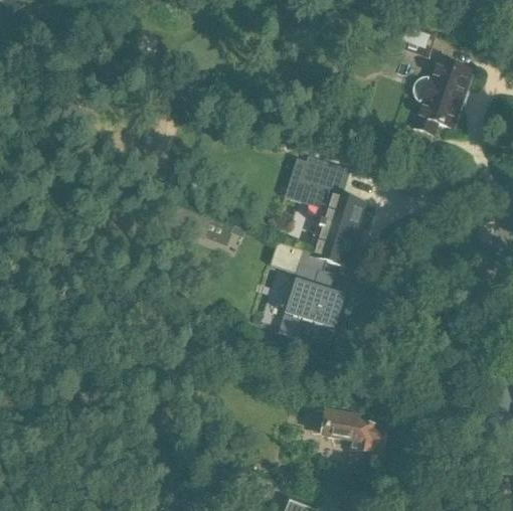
[(403,19),(394,45),(429,56),(438,31),(403,19)]
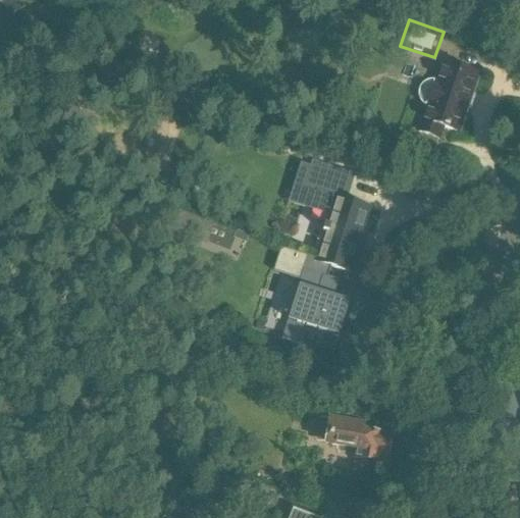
[(416,127),(438,136),(443,123),(459,128),(478,71),(444,59),(436,81),(433,80),(431,80),(429,81),(427,81),(426,83),(424,84),(423,85),(422,87),(421,89),(421,92),(421,94),(422,96),(423,98),(424,99),(425,101),(416,127)]
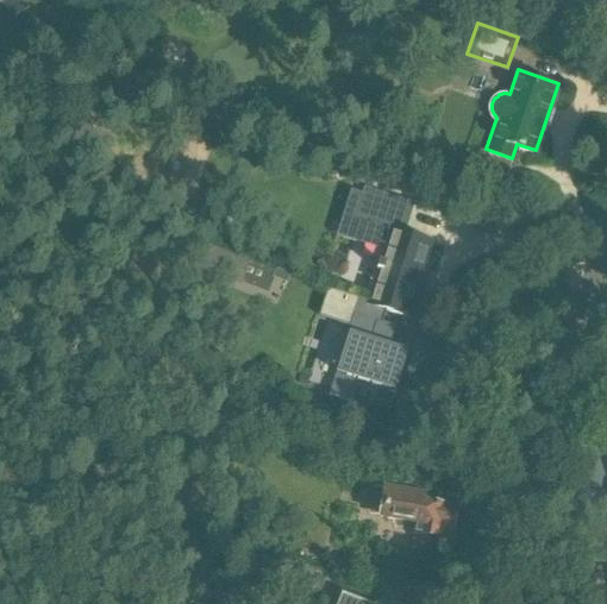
[(380,182),(418,193),(421,180),(383,168),(380,182)]
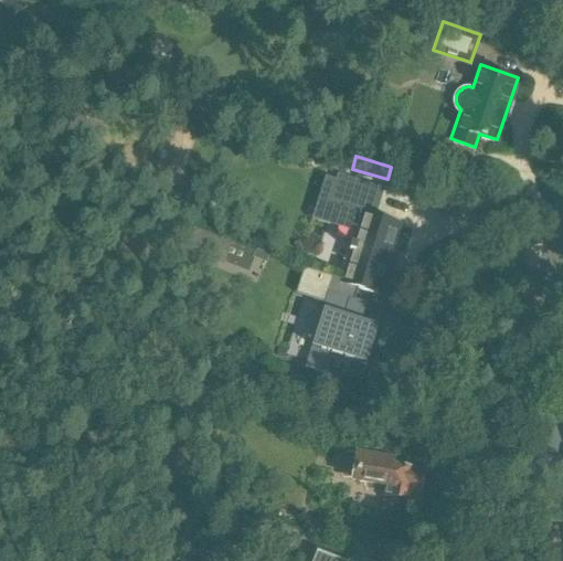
[(330,201),(343,205),(338,223),(358,229),(342,278),(342,279),(358,284),(358,285),(379,292),(401,222),(371,213),(380,186),(339,172),(330,201)]
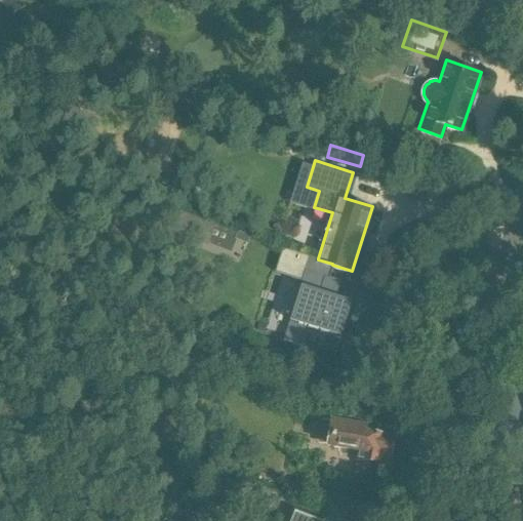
[(215,223),(185,212),(177,232),(209,243),(215,223)]
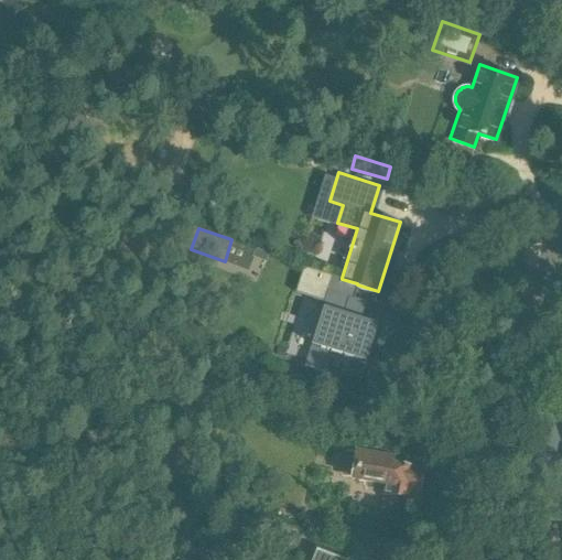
[(342,279),(342,278),(303,266),(295,290),(325,300),(305,363),(324,368),(331,350),(365,361),(377,323),(357,316),(359,311),(350,308),(357,284),(357,283),(342,279)]
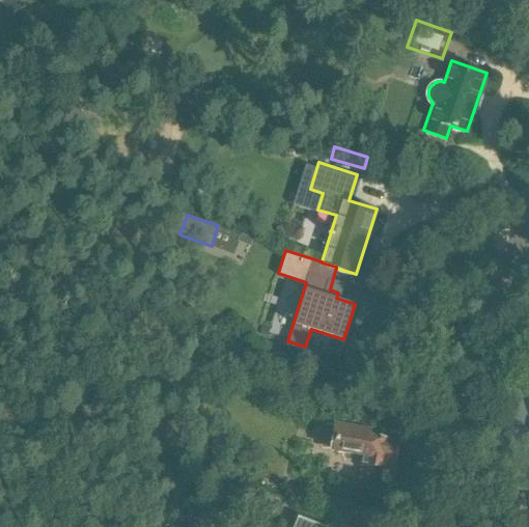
[(393,460),(396,441),(379,438),(380,435),(367,433),(368,430),(334,423),(330,448),(362,454),(359,476),(380,479),(383,467),(390,468),(392,460),(393,460)]
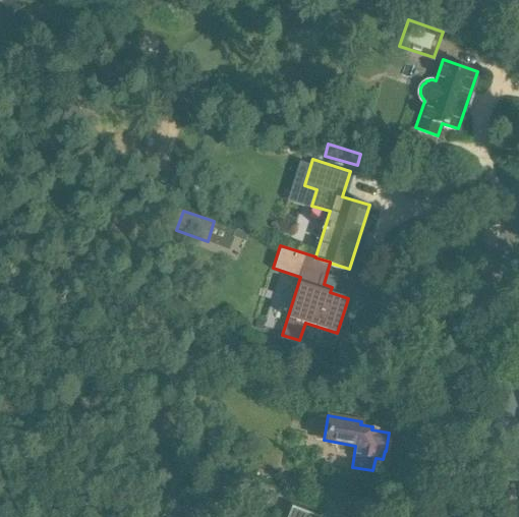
[(276,502),(280,487),(262,481),(256,496),(276,502)]
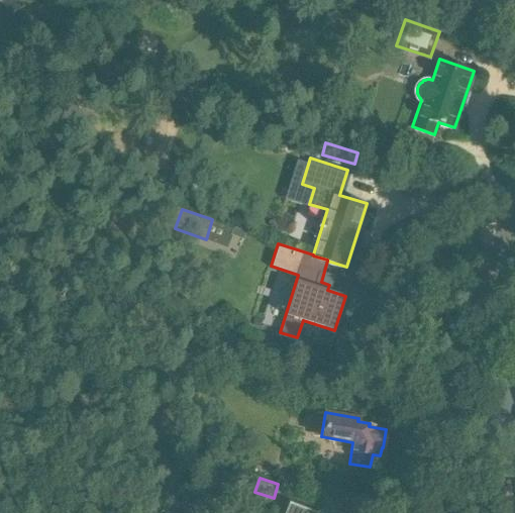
[(318,512),(319,511),(290,500),(284,512),(318,512)]
